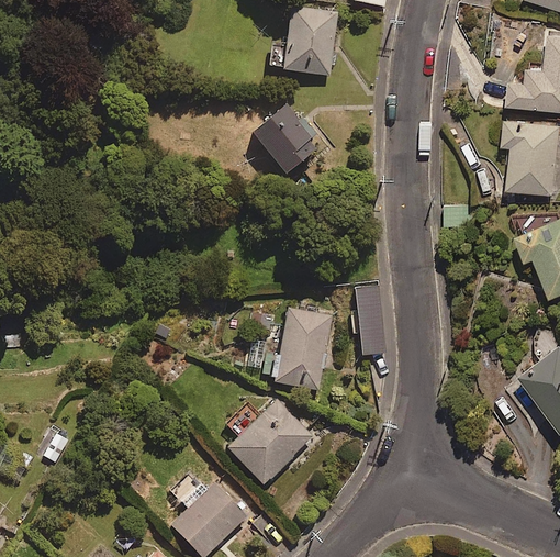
[(388,0),(356,0),(355,14),(384,19),(388,0)]
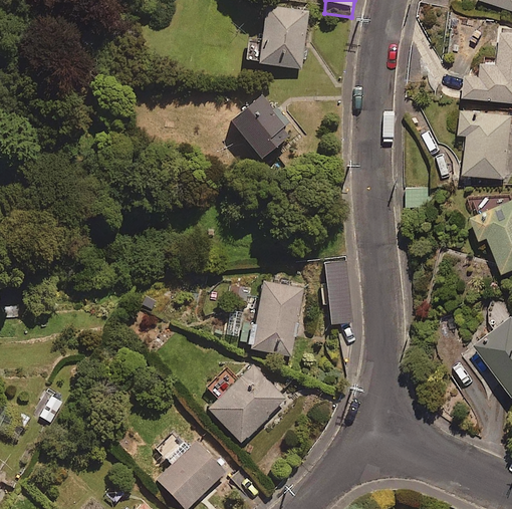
[(511,0),(484,0),(511,10),(511,0)]
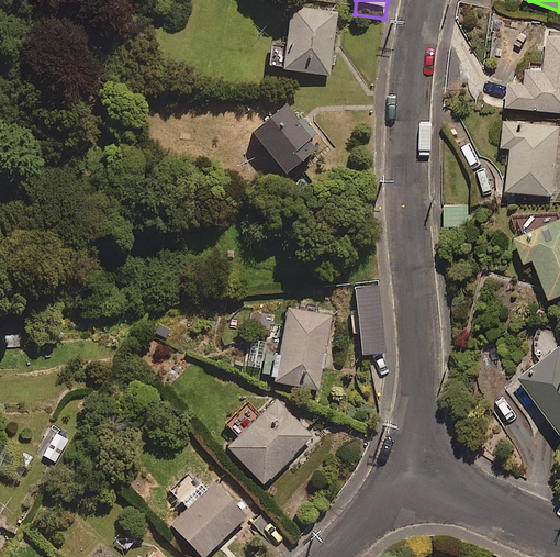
[(338,23),(289,19),(282,85),(333,89),(338,23)]
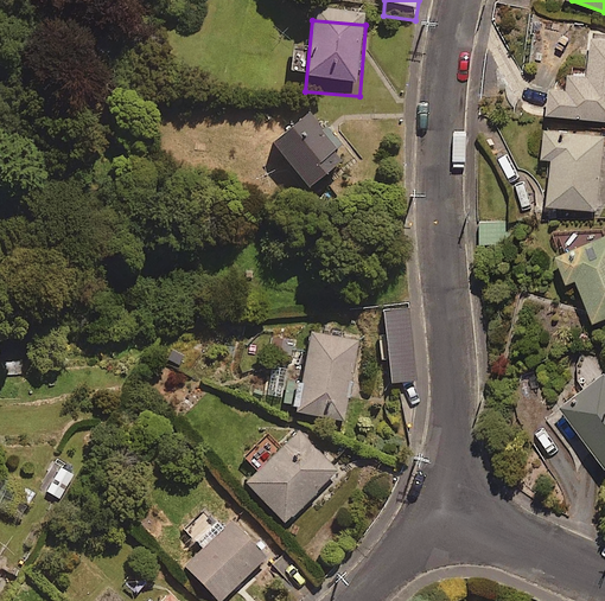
[(546,114),(604,120),(604,39),(591,37),(586,75),(567,74),(566,88),(548,85),(546,114)]
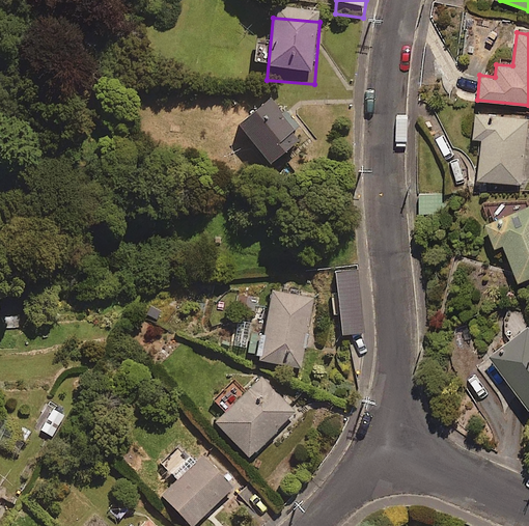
[(300,144),(290,133),(299,127),(284,106),(276,112),(266,98),(234,120),(268,167),(300,144)]
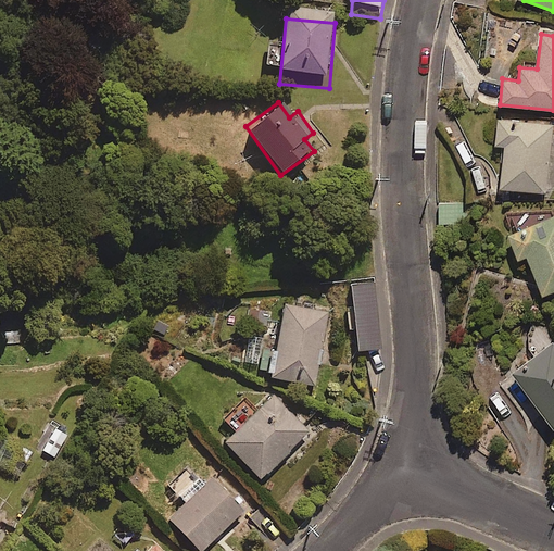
[(548,193),(553,145),(553,124),(498,117),(494,143),(505,145),(500,187),(548,193)]
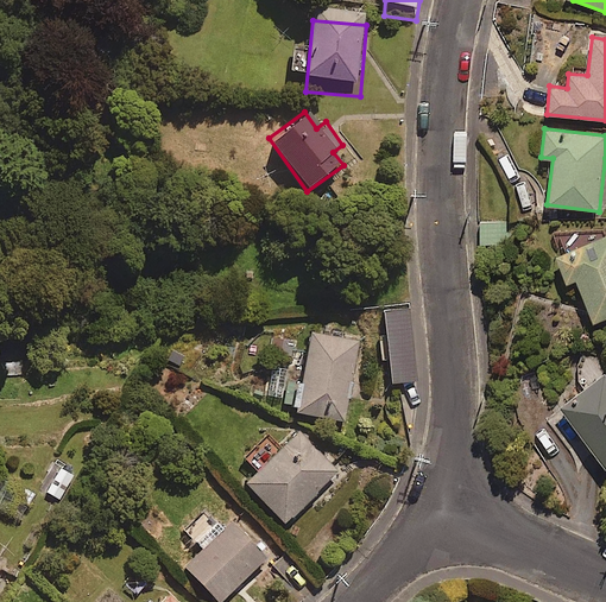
[(605,239),(556,257),(566,283),(576,279),(593,323),(605,317),(605,239)]
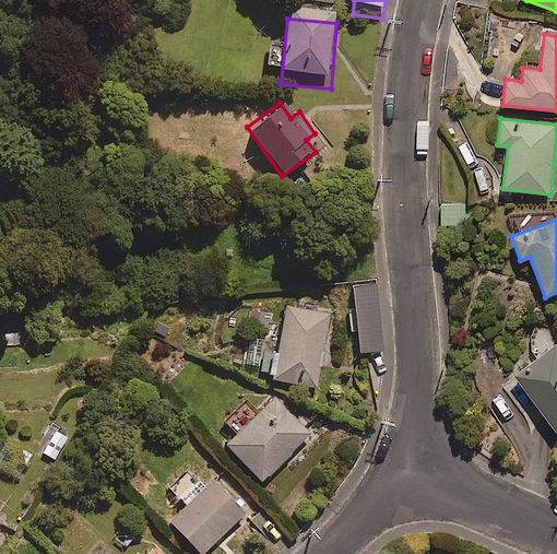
[(332,316),(285,305),(269,378),(316,389),(332,316)]
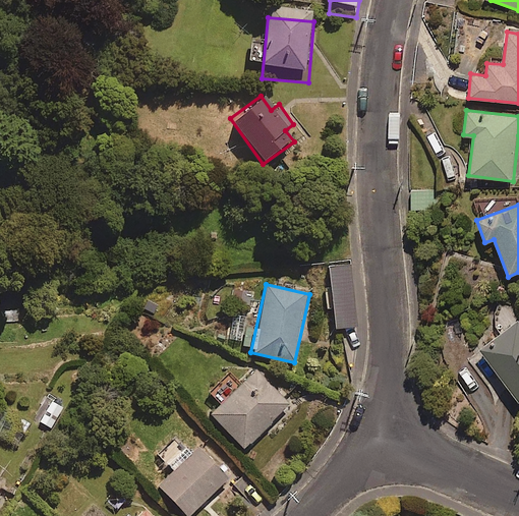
[(518,322),(481,348),(518,401),(518,322)]
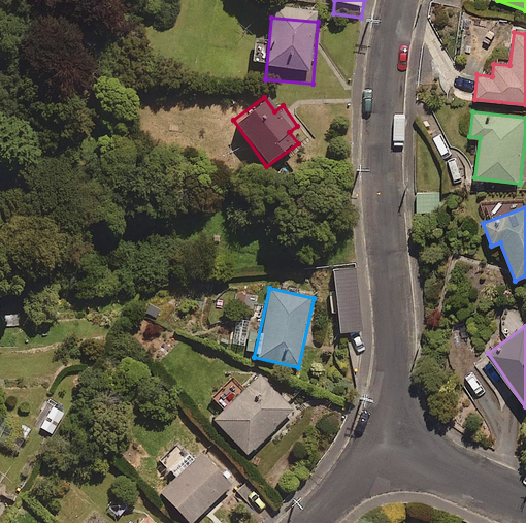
[(208,400),(222,413),(212,423),(248,458),(294,411),(258,376),(242,392),(229,379),(208,400)]
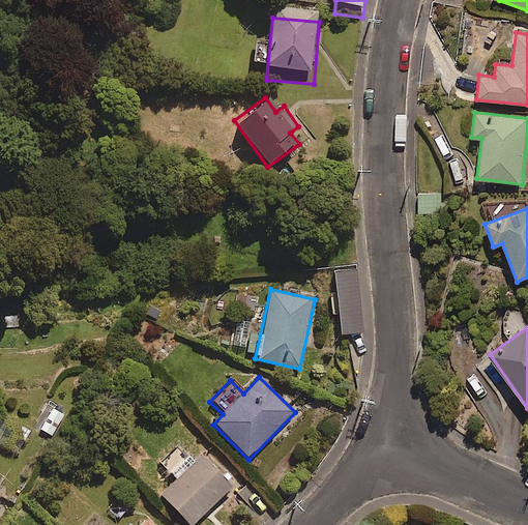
[(64,413),(50,407),(39,435),(53,441),(64,413)]
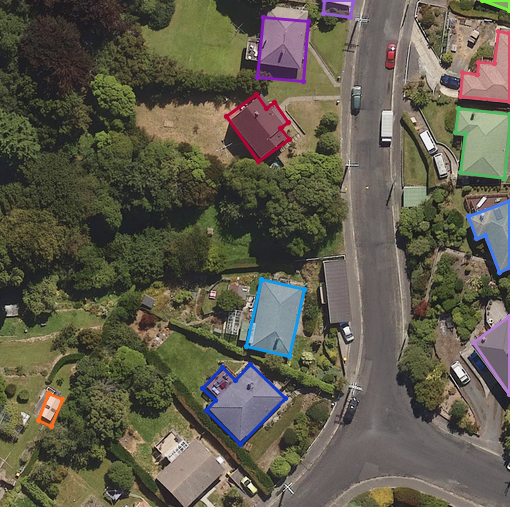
[(169,464),(153,477),(179,506),(187,506),(224,473),(195,439),(186,447),(172,431),(154,447),(169,464)]
